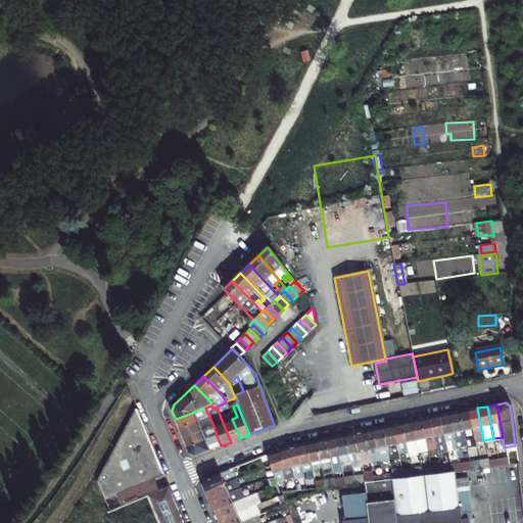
[(205,408),(176,419),(179,429),(198,421),(206,418),(209,417),(205,408)]
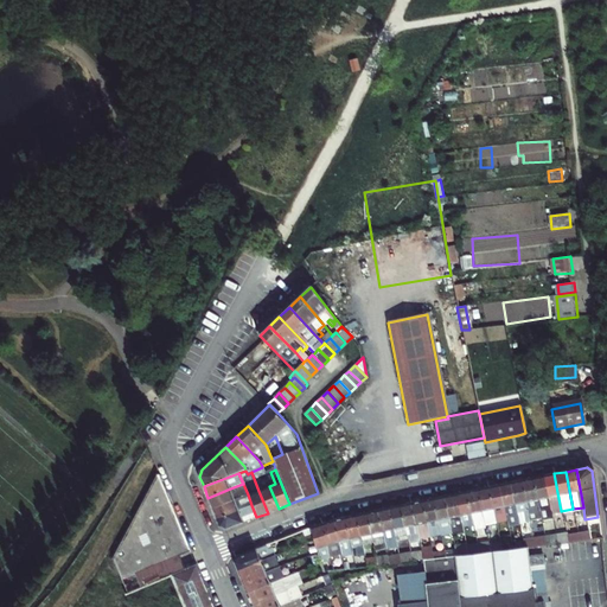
[(561,511),(554,473),(542,475),(550,513),(561,511)]
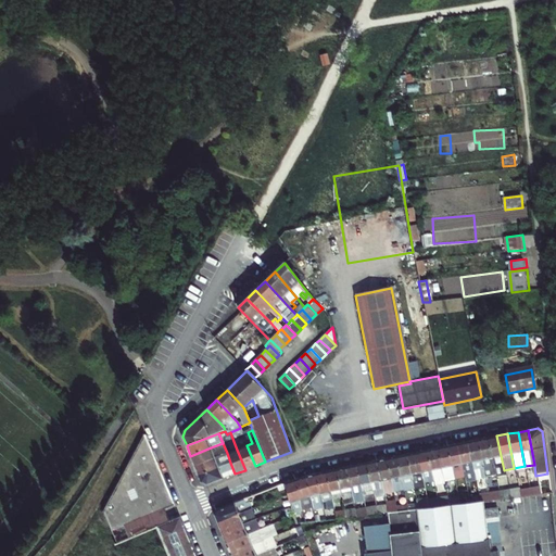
[(124,526),(176,506),(146,436),(103,512),(111,530),(124,526)]
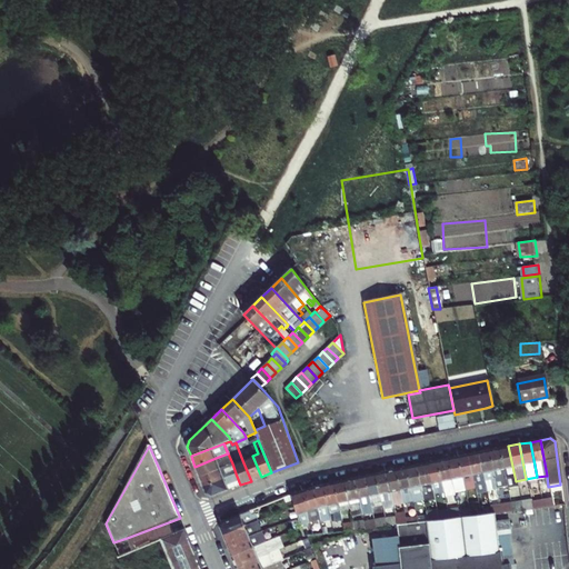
[(516,481),(508,446),(498,448),(505,479),(507,489),(517,487),(516,481)]
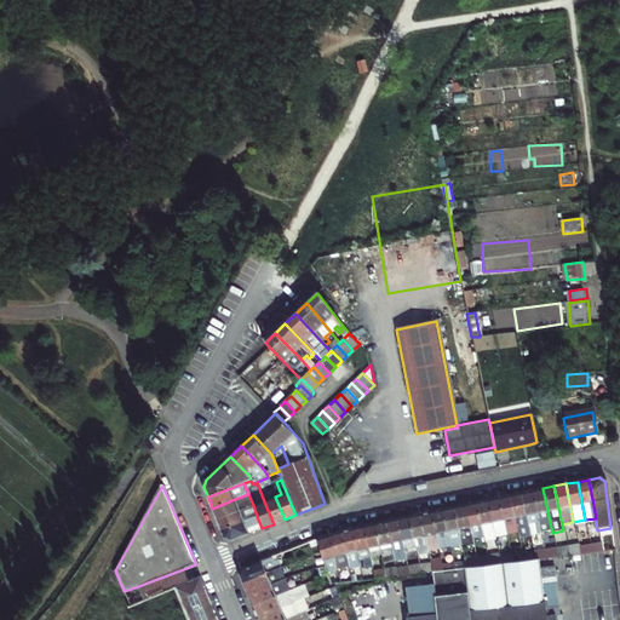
[(550,522),(543,488),(532,491),(538,521),(541,521),(543,524),(550,522)]
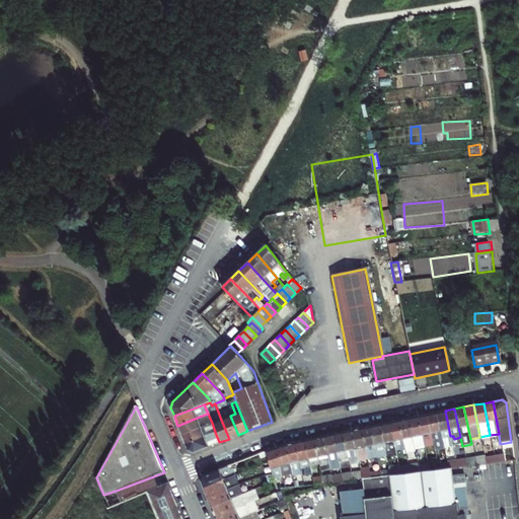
[(450,436),(445,411),(436,413),(441,438),(446,437),(447,440),(450,440),(450,436)]
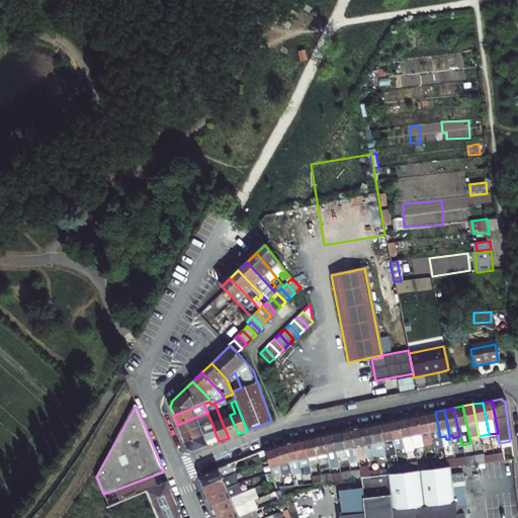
[(440,437),(435,412),(426,414),(429,432),(433,431),(435,439),(431,440),(431,442),(441,441),(440,437)]
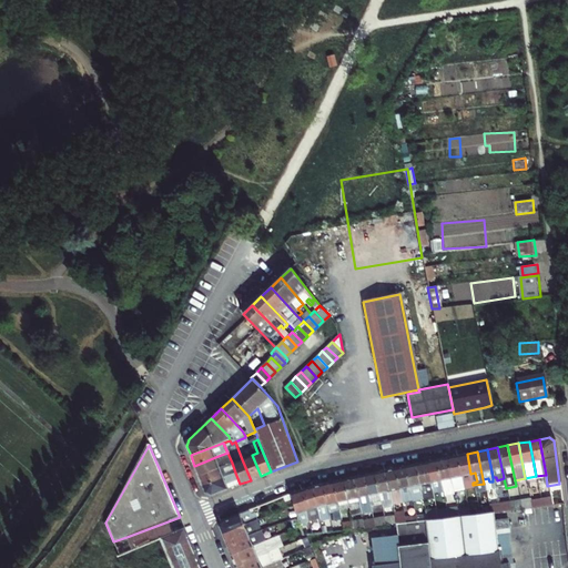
[(478,514),(473,485),(473,483),(470,474),(467,454),(456,456),(459,476),(464,475),(469,500),(465,501),(466,509),(467,516),(478,514)]
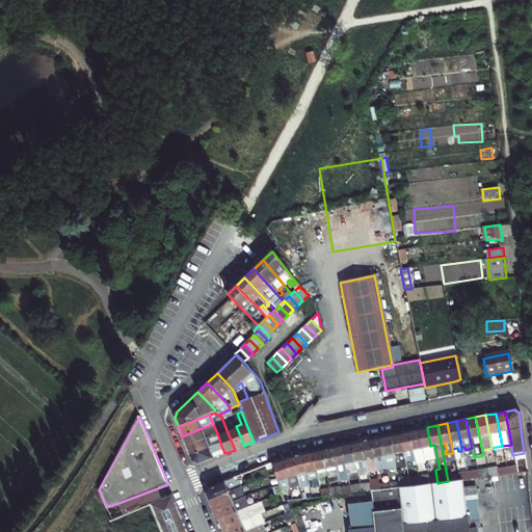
[(227,430),(235,450),(244,446),(236,426),(227,430)]
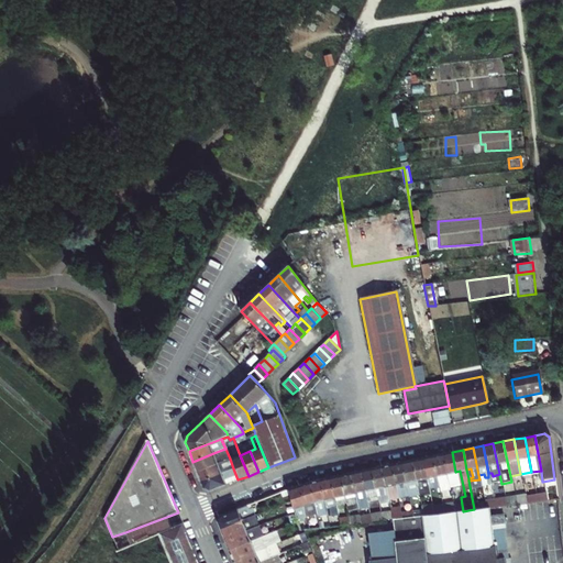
[(452,452),(442,454),(448,485),(457,483),(455,472),(452,452)]
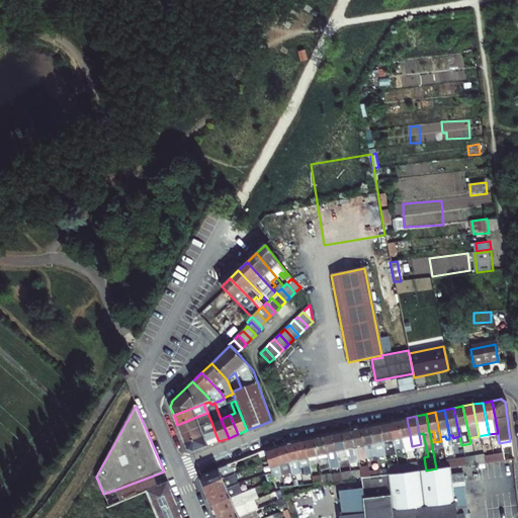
[(177,425),(181,434),(200,426),(196,417),(177,425)]
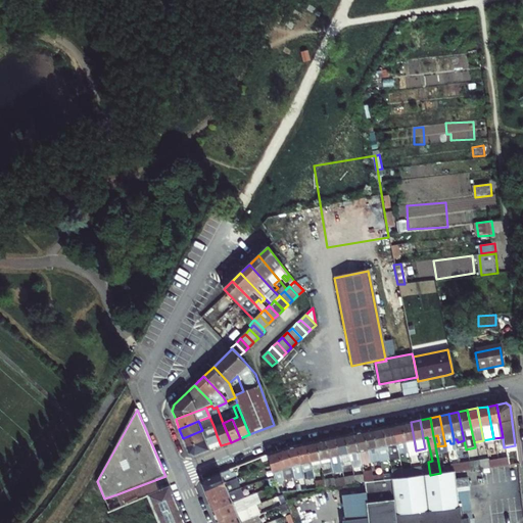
[(416,450),(411,422),(403,423),(400,424),(407,453),(416,450)]
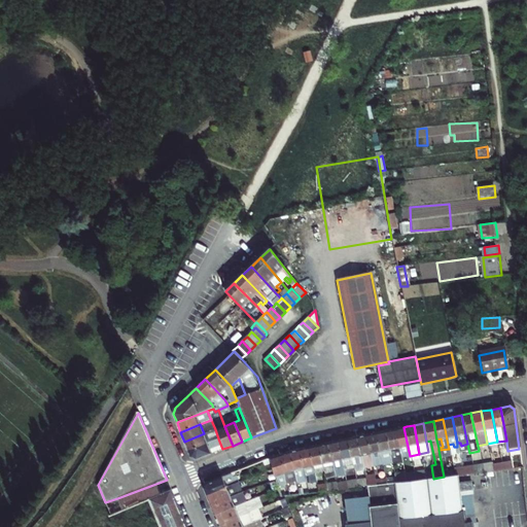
[(410,456),(403,427),(395,429),(400,458),(410,456)]
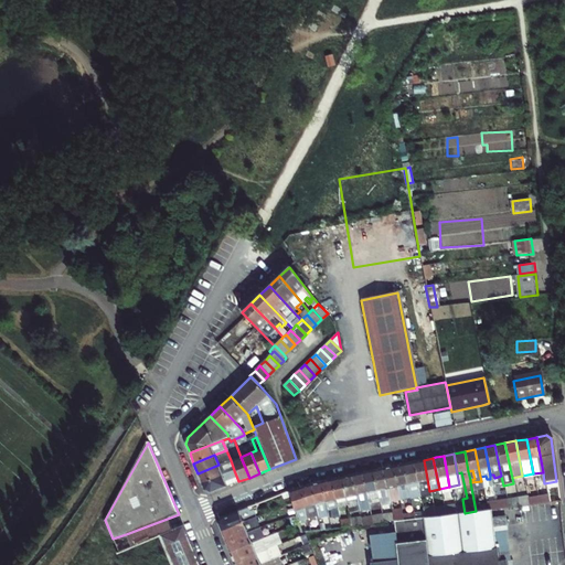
[(198,473),(202,483),(234,470),(231,460),(226,461),(219,465),(198,473)]
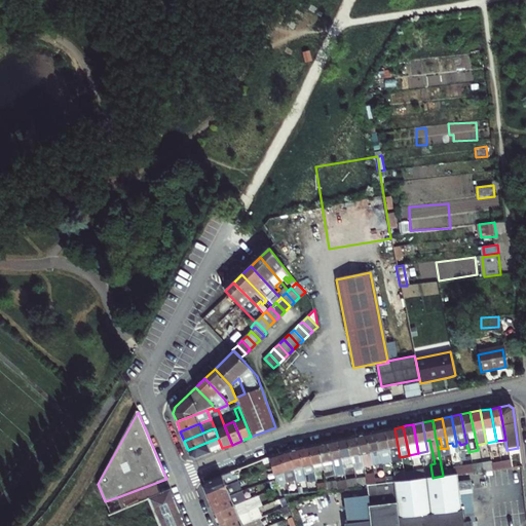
[(400,457),(398,447),(395,428),(384,430),(390,459),(390,461),(400,459),(400,457)]
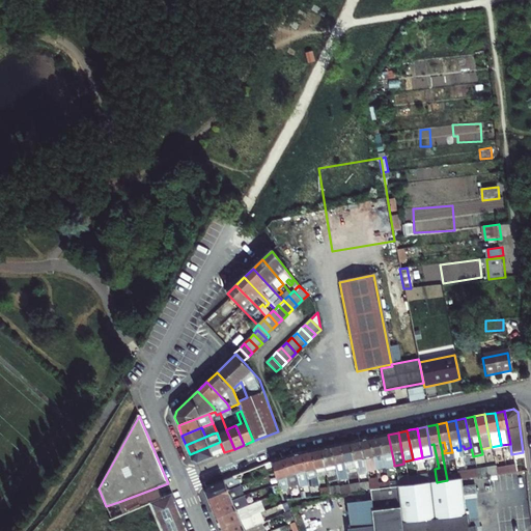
[(394,464),(388,435),(379,436),(384,466),(394,464)]
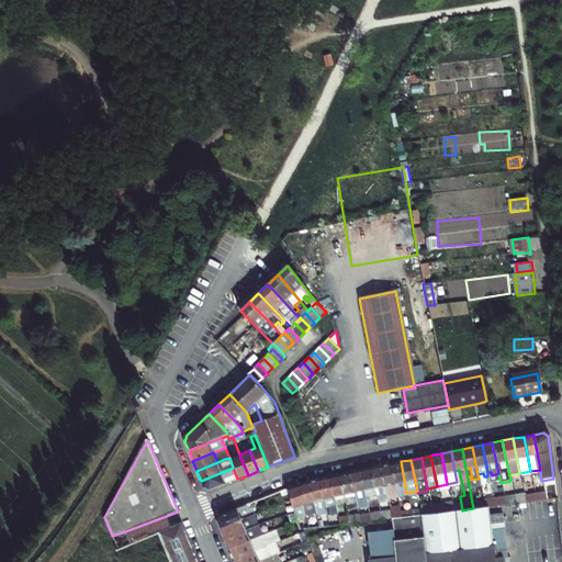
[(401,461),(391,463),(396,495),(406,493),(401,461)]
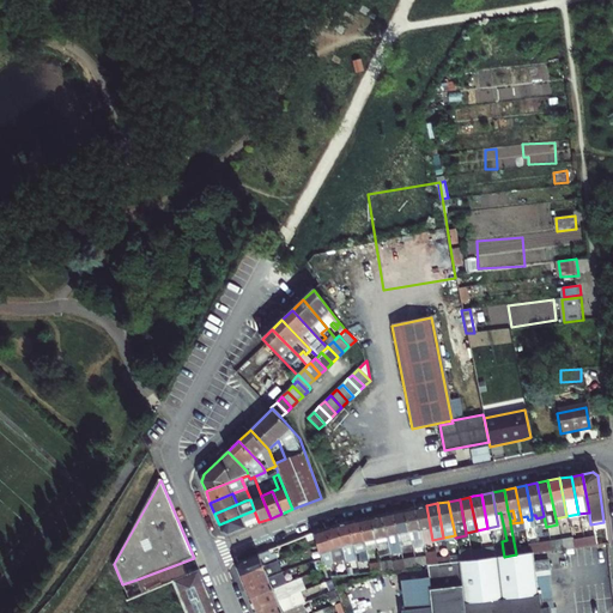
[(426,505),(414,508),(420,542),(432,540),(426,505)]
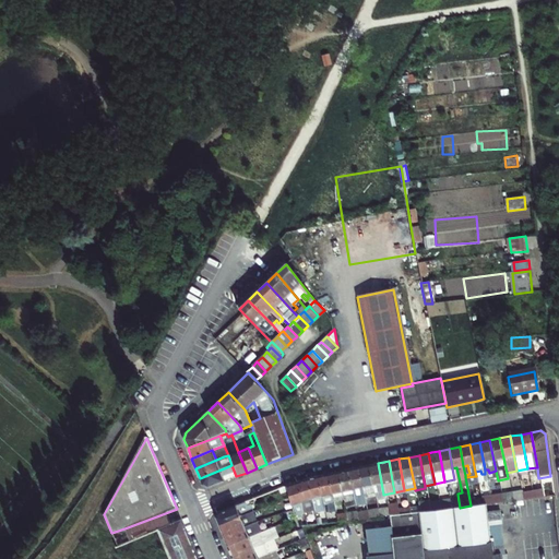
[(378,463),(368,465),(373,496),(383,495),(378,463)]
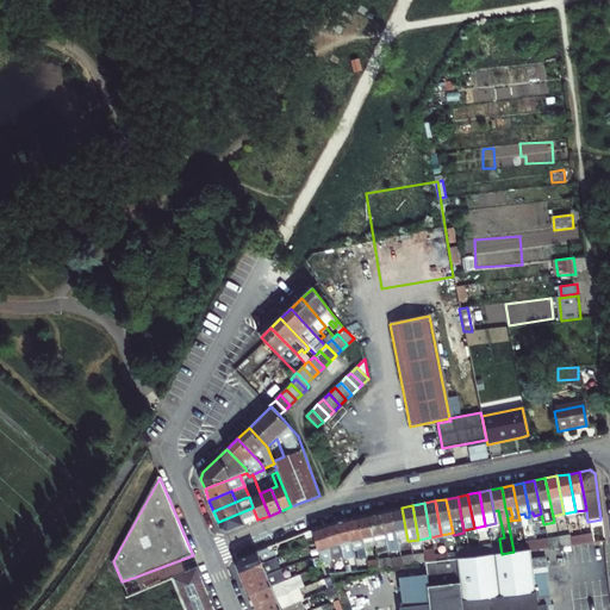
[(218,522),(221,530),(226,533),(257,520),(253,508),(218,522)]
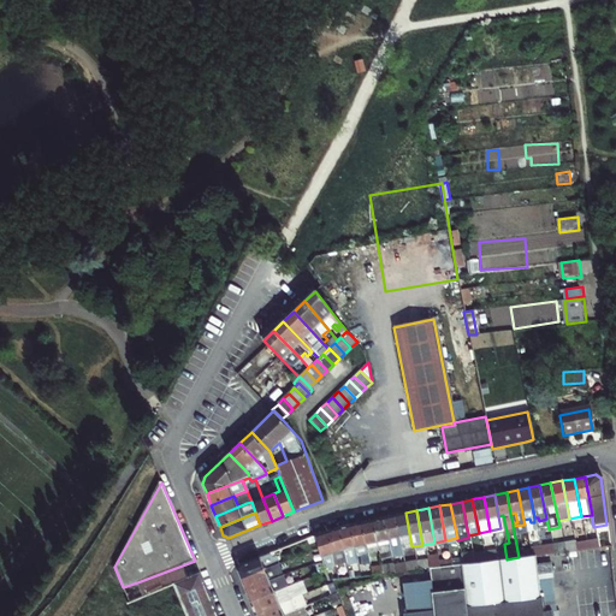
[(406,513),(394,515),(401,549),(403,549),(403,544),(407,544),(408,548),(412,546),(406,513)]
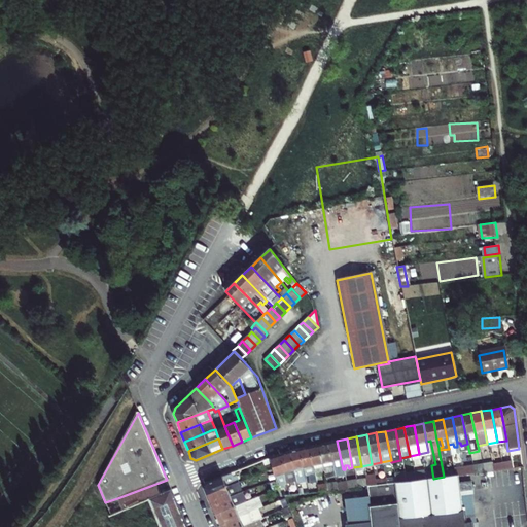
[(343,469),(337,441),(326,443),(332,472),(343,469)]
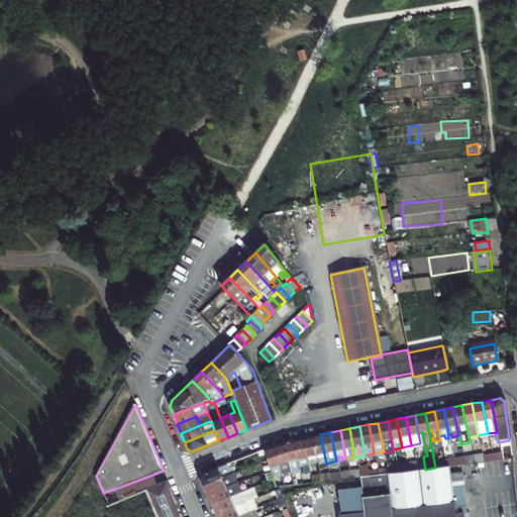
[(326,463),(320,434),(311,436),(317,466),(326,463)]
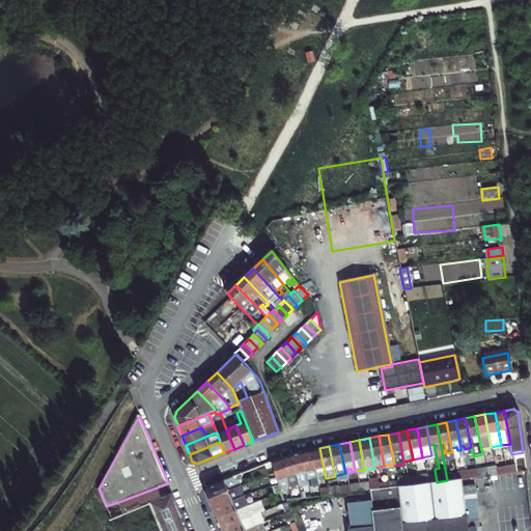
[(319,448),(310,450),(315,479),(326,478),(319,448)]
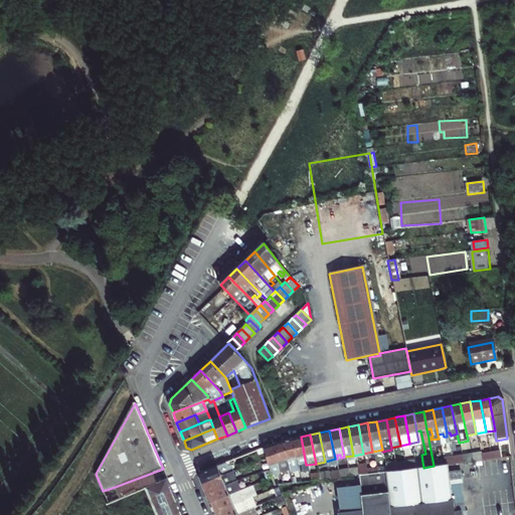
[(301,437),(291,439),(295,457),(298,456),(300,463),(296,464),(297,467),(306,465),(301,437)]
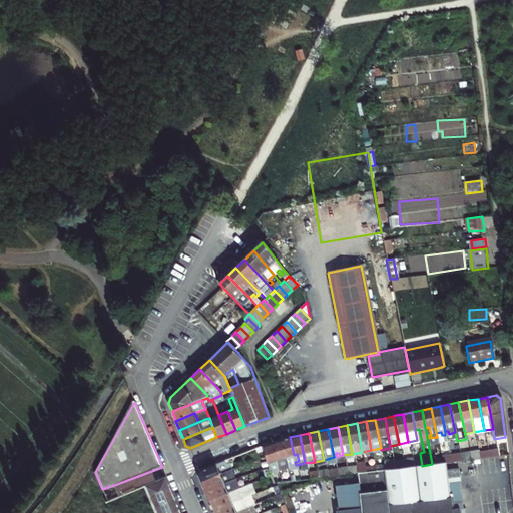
[(294,455),(290,437),(281,439),(285,457),(289,456),(291,466),(296,465),(295,462),(294,455)]
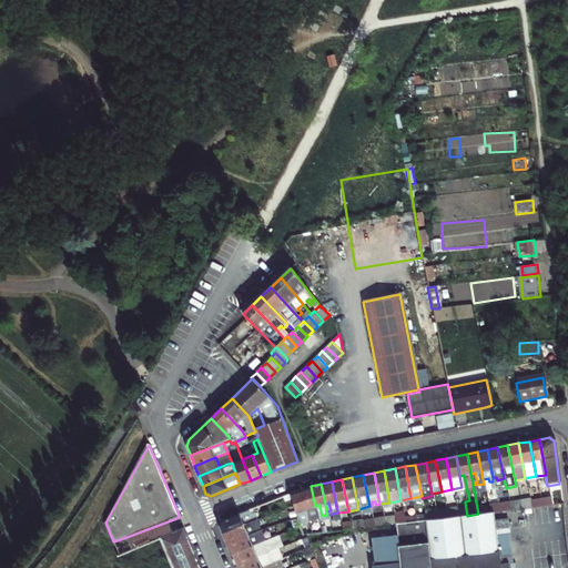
[(317,517),(315,506),(311,486),(300,490),(307,521),(317,517)]
